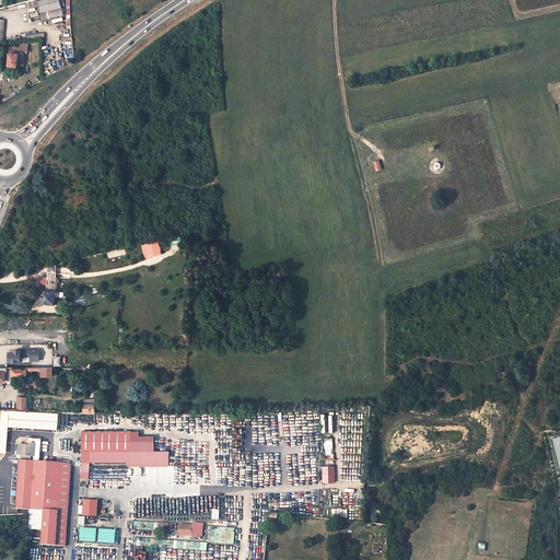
[(65,6),(62,0),(44,0),(38,1),(41,13),(62,8),(61,7),(65,6)]
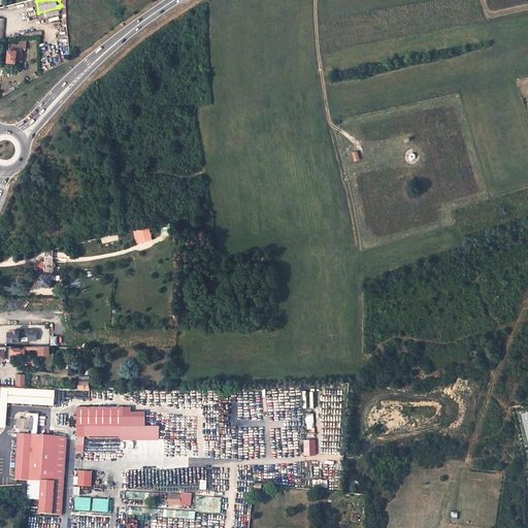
[(19,52),(21,52),(21,48),(21,45),(10,44),(9,62),(17,63),(19,52)]
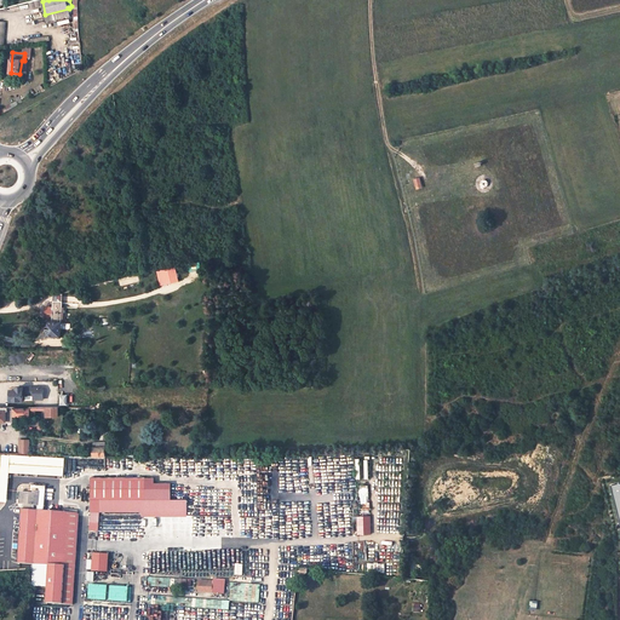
[(16,99),(17,102),(19,104),(45,91),(41,85),(16,99)]
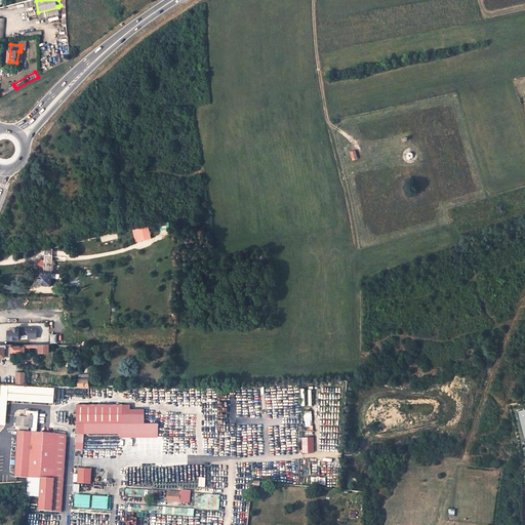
[(14,86),(0,92),(0,93),(1,96),(16,88),(14,86)]
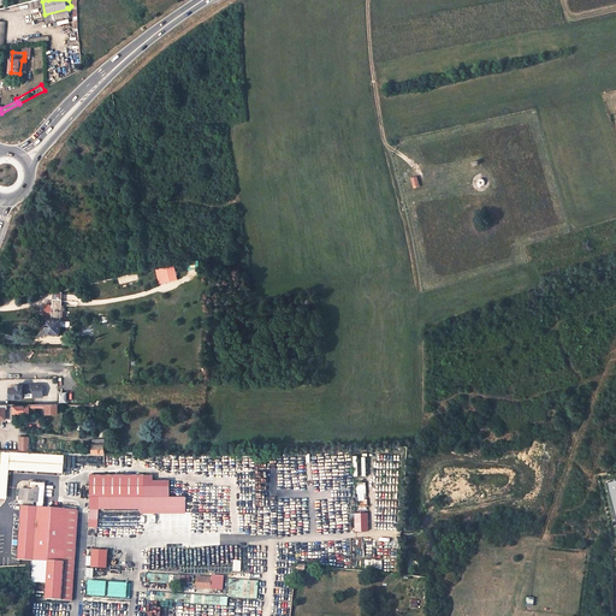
[(157,271),(160,285),(179,280),(176,266),(157,271)]
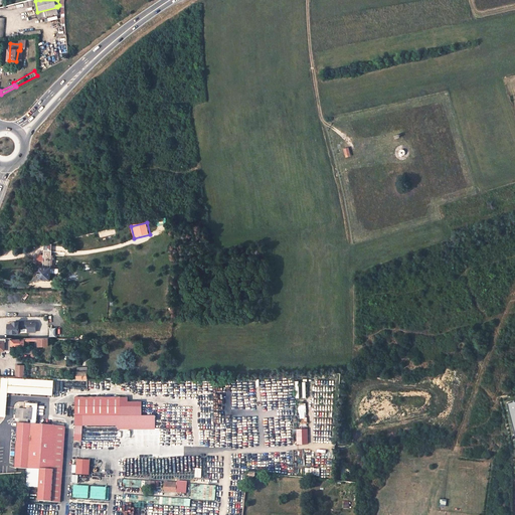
[(44,249),(44,254),(43,268),(51,268),(52,250),(44,249)]
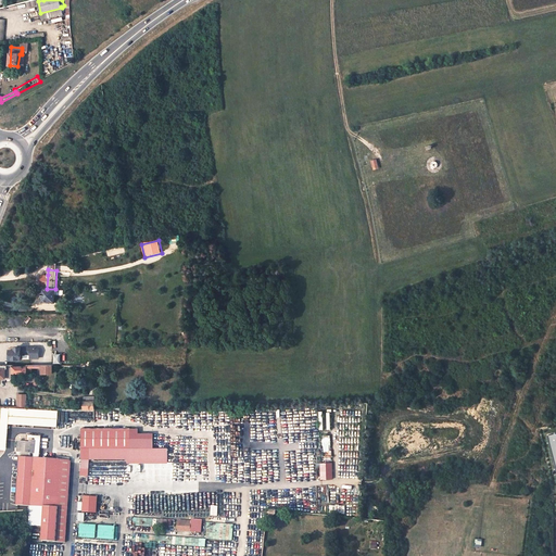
[(43,289),(42,301),(55,302),(55,289),(47,289),(43,289)]
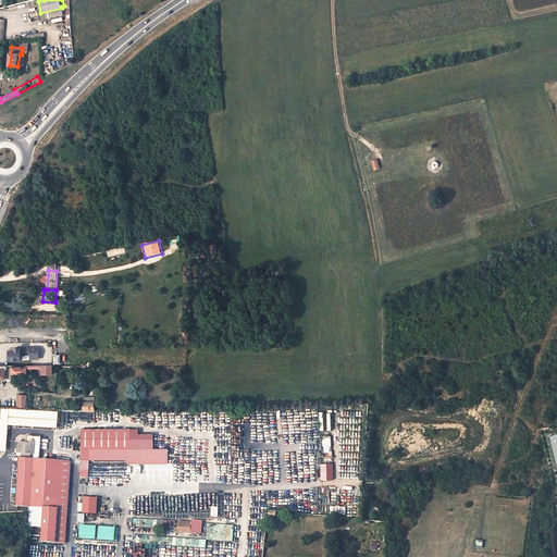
[(33,351),(33,348),(15,348),(15,350),(10,350),(10,360),(22,360),(22,355),(32,355),(32,354),(32,351),(33,351)]
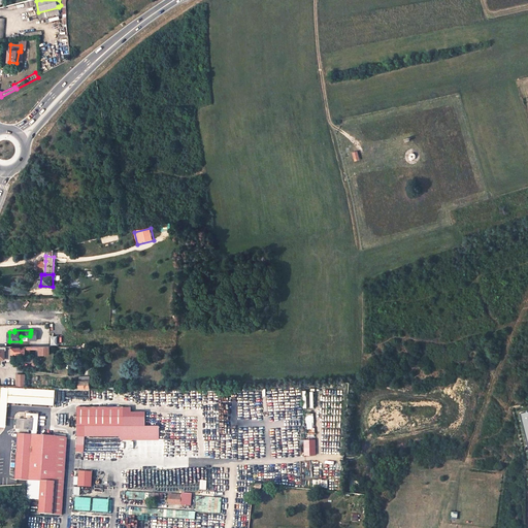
[(0,345),(0,349),(6,349),(6,358),(11,358),(11,347),(0,345)]
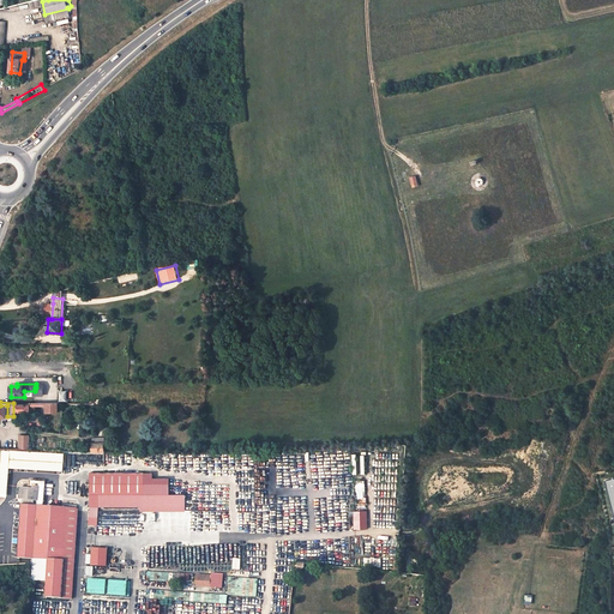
[(109,420),(103,420),(103,425),(100,426),(101,434),(110,434),(109,420)]
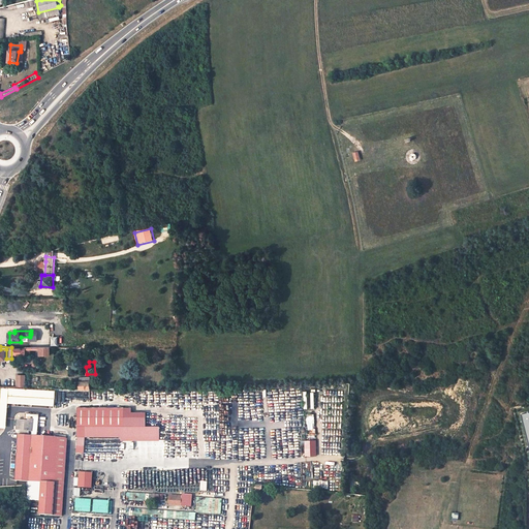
[(26,376),(18,376),(18,387),(25,387),(26,376)]
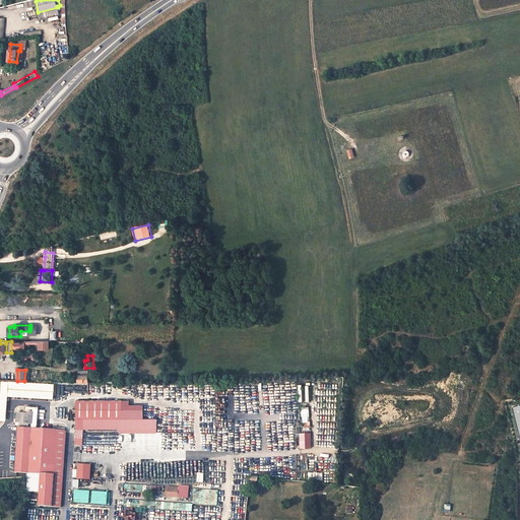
[(78,375),(78,382),(88,382),(88,371),(78,371),(78,375)]
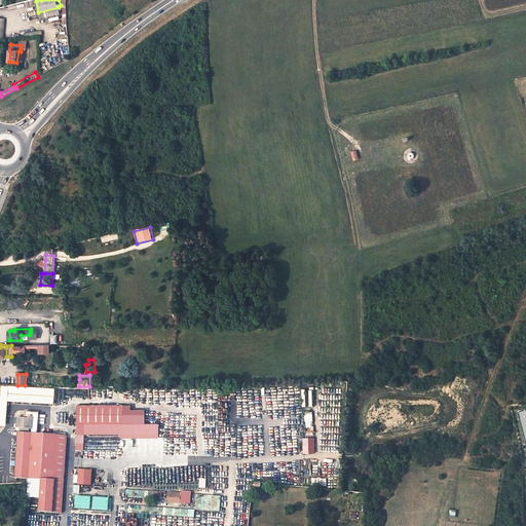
[(0,423),(6,424),(9,385),(0,384),(0,423)]
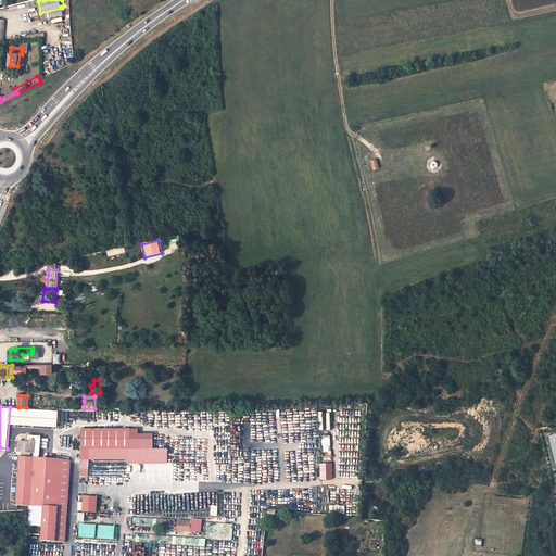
[(19,407),(11,407),(10,424),(47,426),(48,408),(26,407),(19,407)]
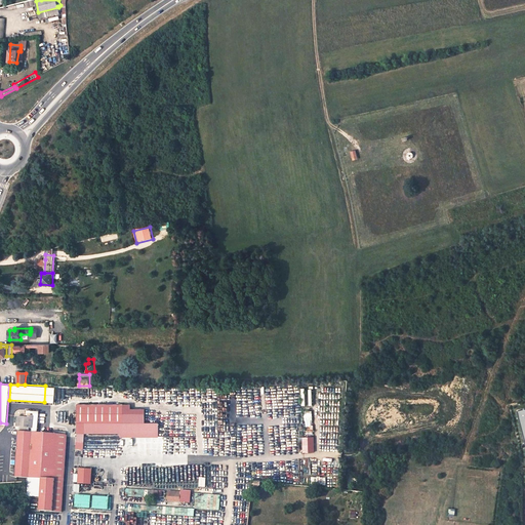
[(78,404),(78,423),(125,423),(125,405),(78,404)]
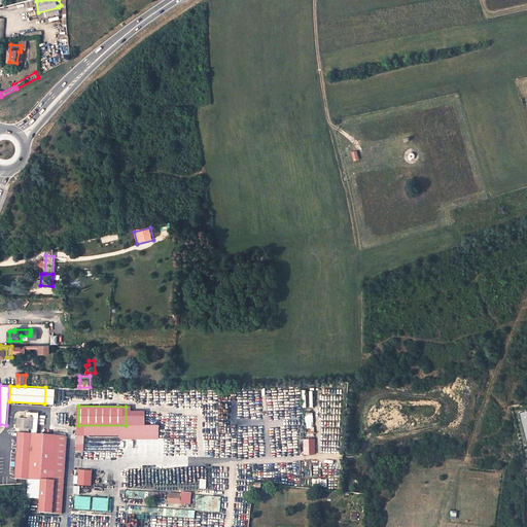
[(29,420),(18,419),(16,422),(20,422),(19,428),(21,428),(21,430),(29,431),(29,429),(33,429),(34,418),(29,418),(29,420)]
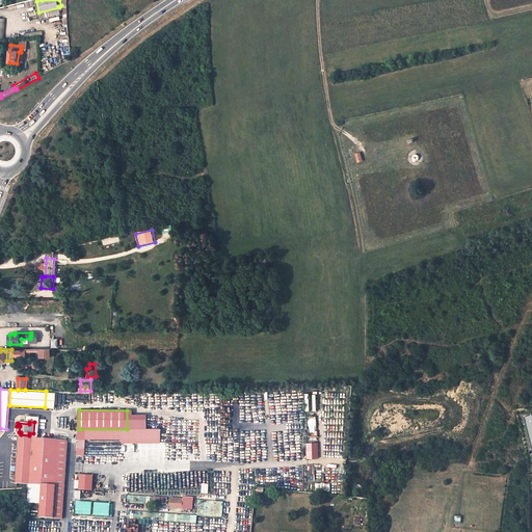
[(124,441),(124,444),(162,444),(163,430),(127,429),(79,429),(79,441),(124,441)]
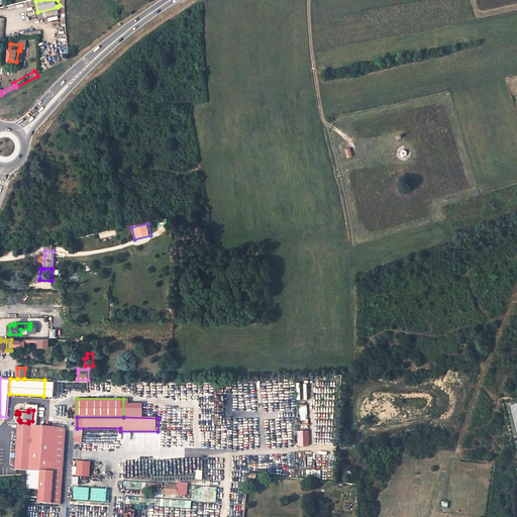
[(30,471),(33,426),(19,425),(16,470),(30,471)]
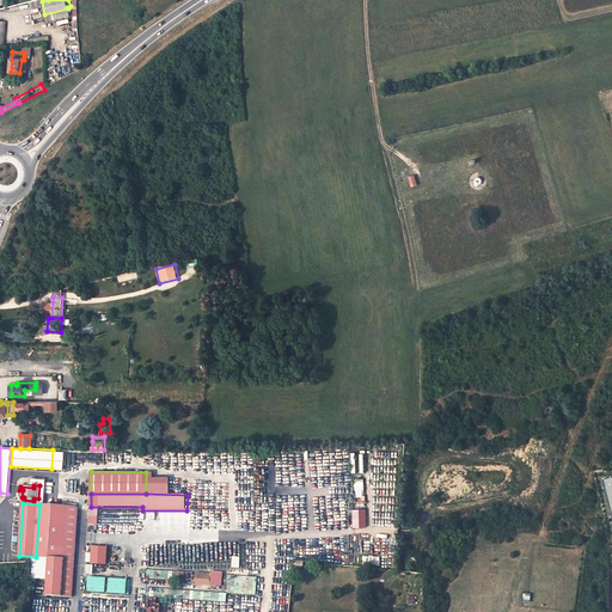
[(50,557),(48,594),(63,594),(69,506),(69,505),(66,505),(66,506),(40,505),(36,557),(50,557)]
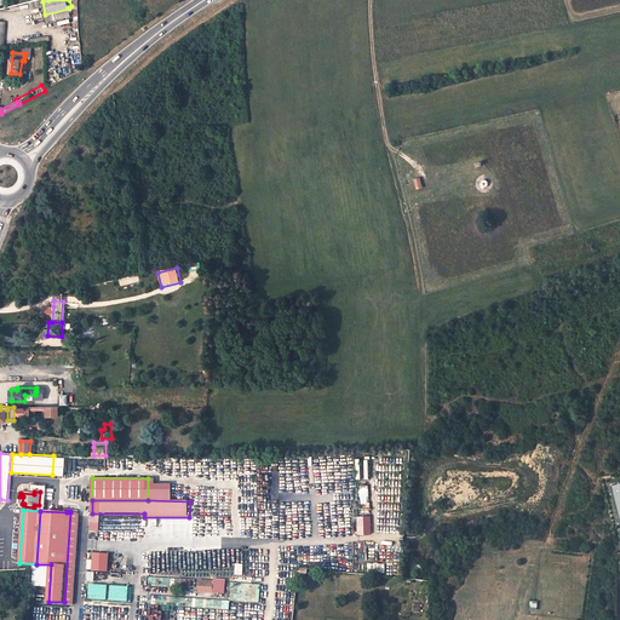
[(74,603),(80,514),(79,512),(70,512),(64,602),(74,603)]
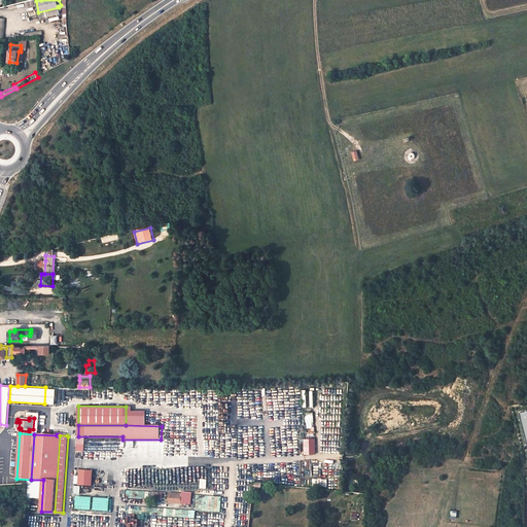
[(316,437),(304,437),(304,454),(316,454),(316,437)]
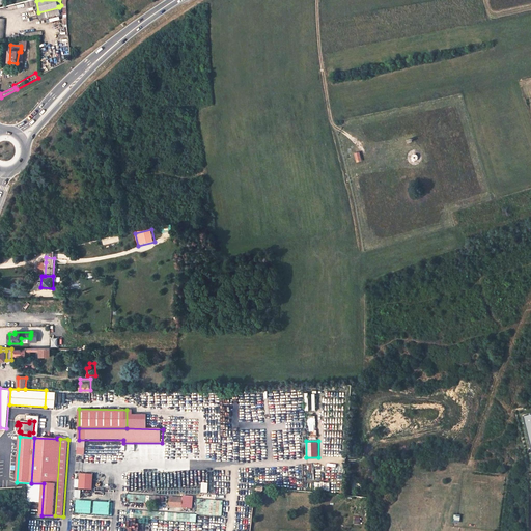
[(95,475),(81,474),(80,488),(94,488),(95,475)]
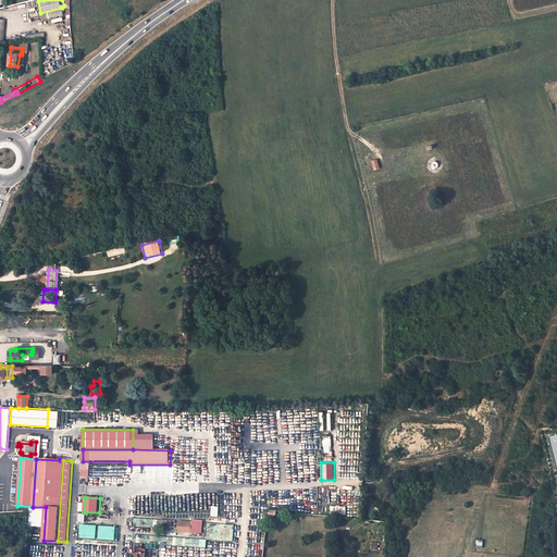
[(190,522),(177,521),(176,532),(190,533),(190,522)]
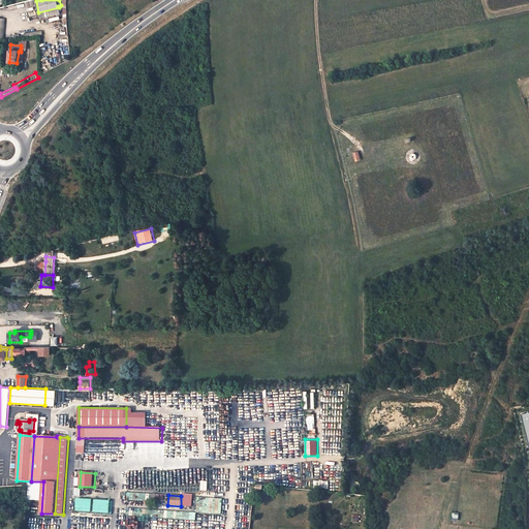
[(182,495),(181,496),(181,506),(191,507),(192,495),(182,495)]
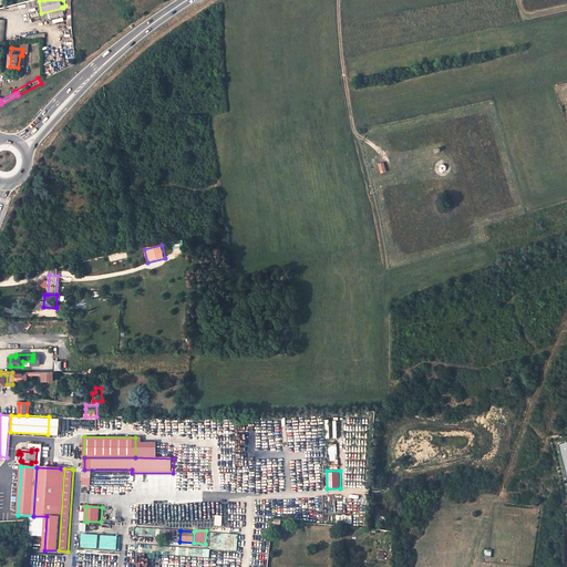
[(210,548),(224,549),(225,533),(212,533),(210,548)]
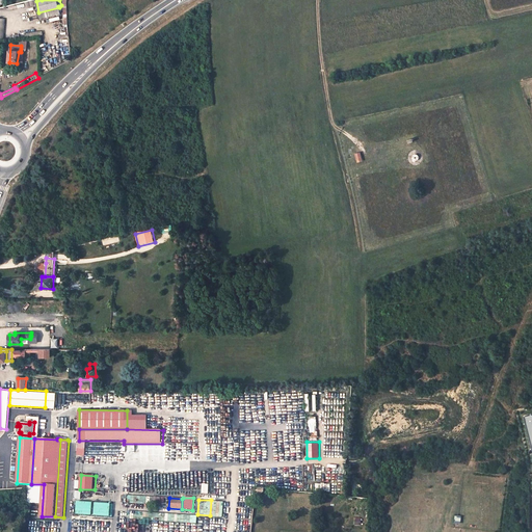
[(77,514),(94,514),(94,501),(77,501),(77,514)]
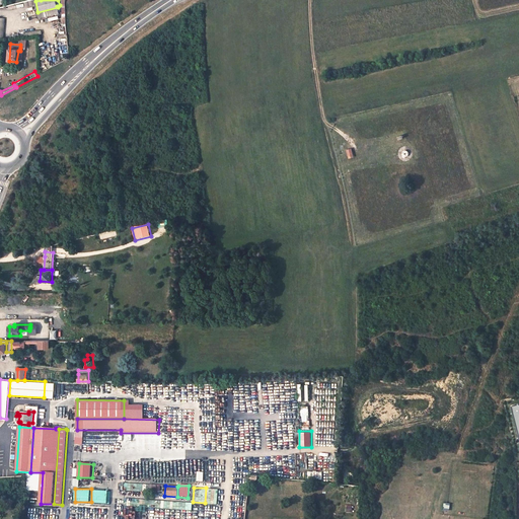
[(107,504),(109,491),(93,489),(92,502),(107,504)]
